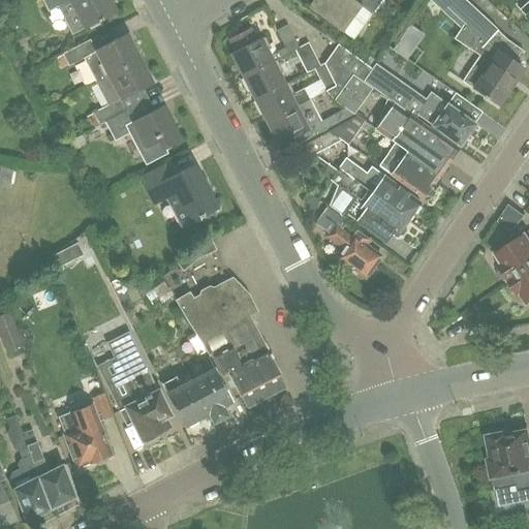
[(42,0),(49,11),(58,7),(72,35),(116,12),(109,0),(42,0)]
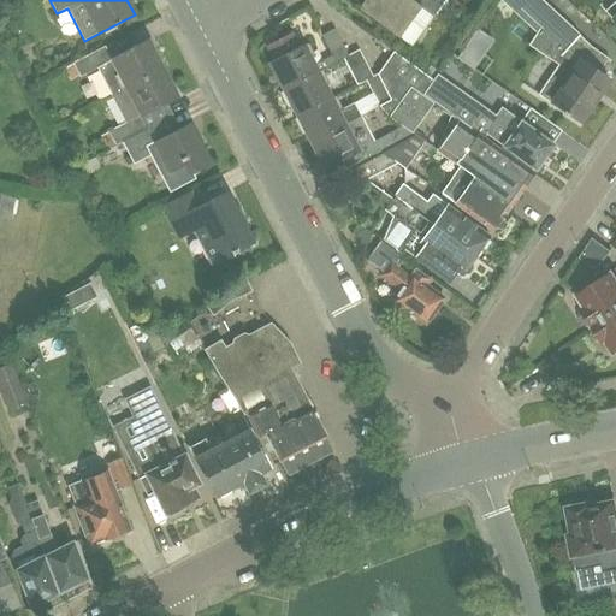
[(433,16),(444,0),(363,0),(359,7),(400,37),(412,46),(422,30),(410,21),(420,6),(433,16)]
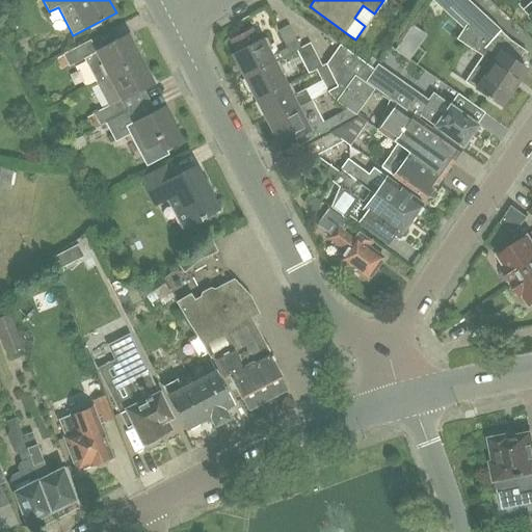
[(500,105),(526,68),(516,61),(524,51),(511,42),(508,46),(497,35),(501,30),(468,0),(433,0),(463,27),(456,38),(482,56),(464,82),(500,105)]
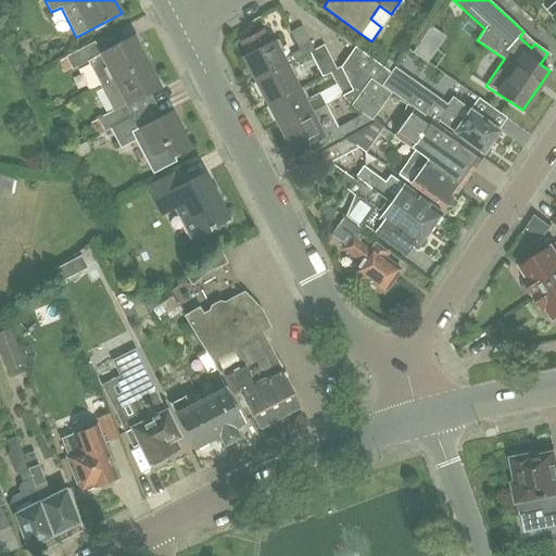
[(283,58),(275,40),(269,43),(263,30),(242,41),(249,53),(243,57),(255,80),(287,64),(314,50),(313,50),(315,49),(303,26),(291,32),(300,50),(283,58)]
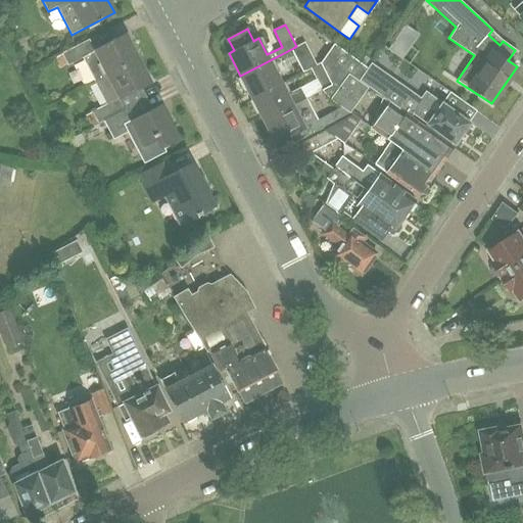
[(139,58),(126,35),(95,51),(89,39),(61,53),(67,65),(83,57),(95,82),(139,58)]
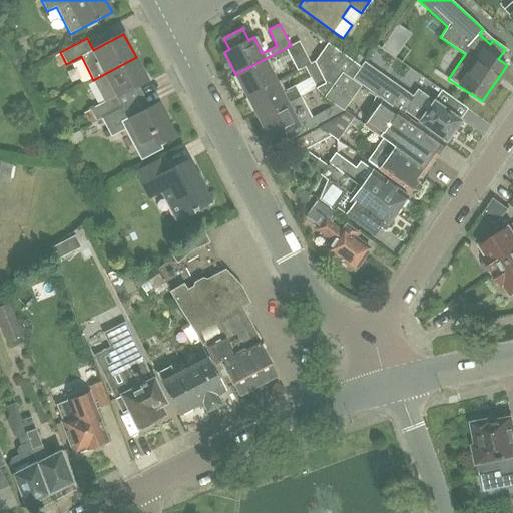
[(291,46),(290,46),(301,68),(305,66),(311,63),(299,41),(291,45),(291,46)]
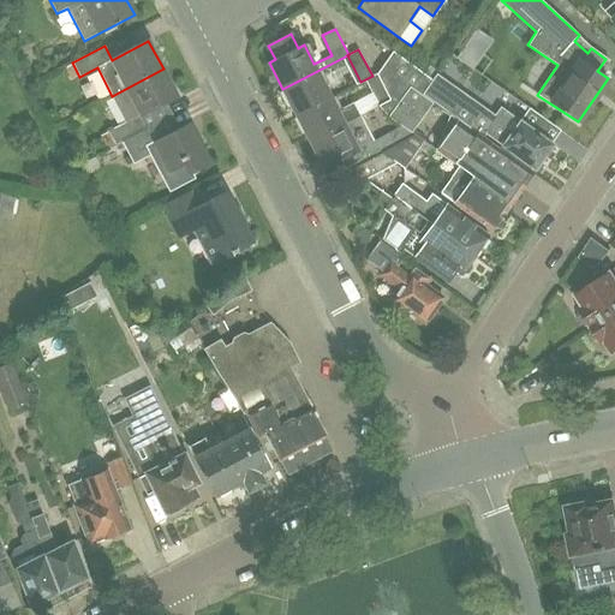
[(422,96),(422,94),(433,79),(394,52),(380,72),(377,73),(389,97),(377,105),(389,117),(401,125),(422,96)]
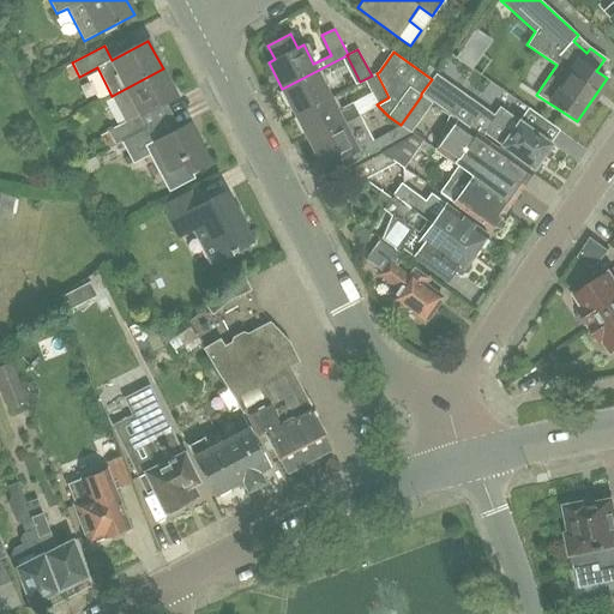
[(142,116),(178,97),(163,68),(112,96),(126,122),(108,131),(116,145),(122,142),(144,131),(136,116),(140,114),(142,116)]
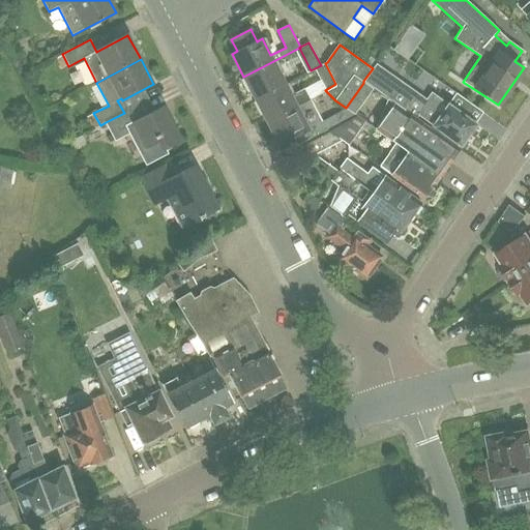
[(256,99),(286,84),(273,61),(243,77),(256,99)]
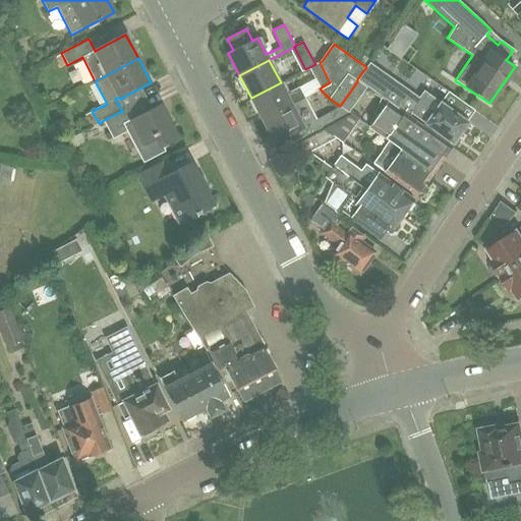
[(320,62),(315,64),(309,67),(320,89),(330,82),(320,62)]
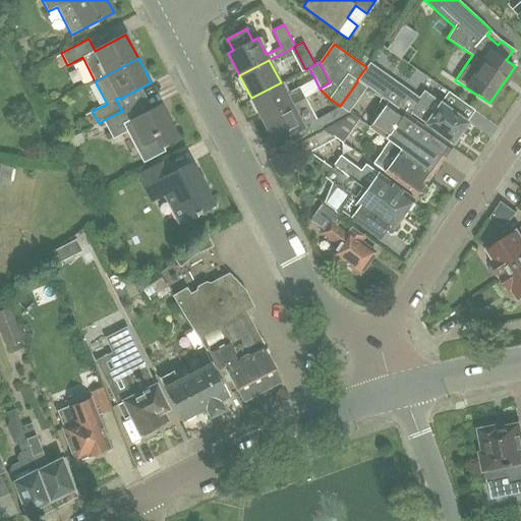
[(467,129),(466,125),(469,122),(425,92),(419,100),(368,63),(366,67),(357,79),(409,116),(412,113),(454,143),(460,133),(464,133),(467,129)]
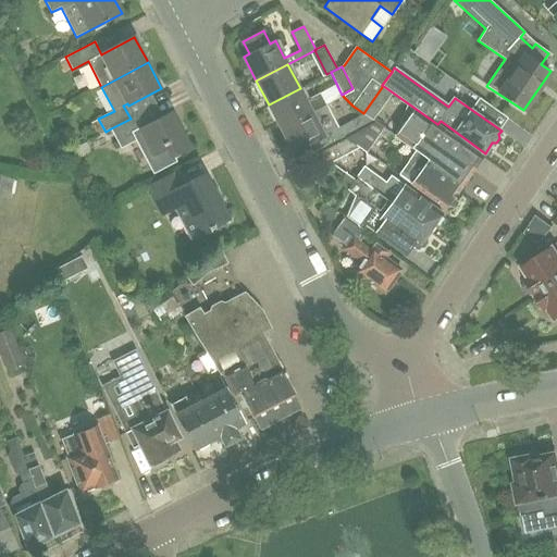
[(382,87),(363,113),(373,120),(391,94),(382,87)]
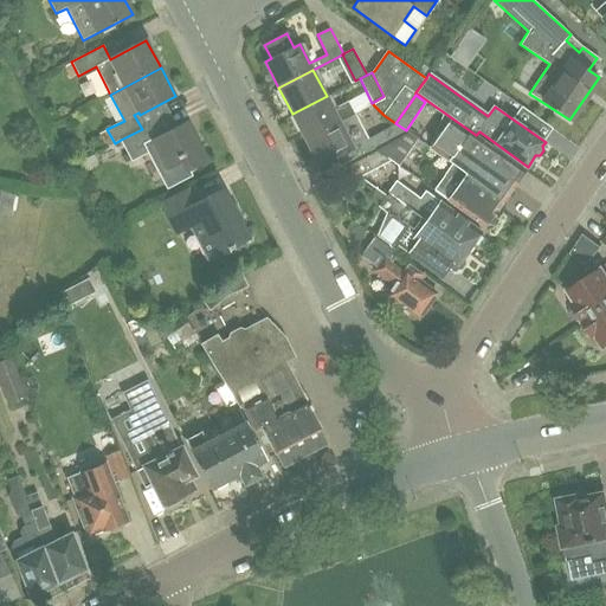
[(305,140),(355,114),(348,101),(333,109),(327,96),(292,114),(305,140)]
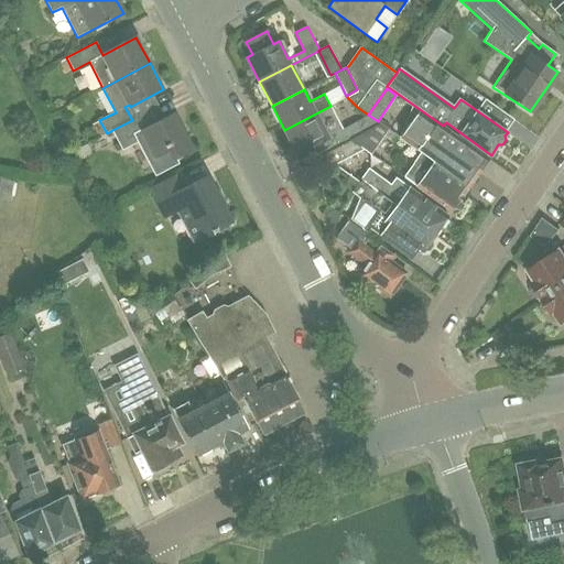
[(399,137),(412,106),(407,102),(399,121),(392,132),(399,137)]
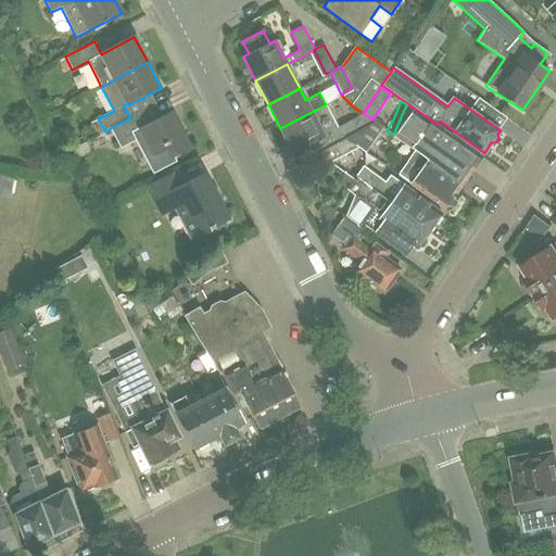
[(358,131),(376,123),(373,119),(363,113),(352,119),(337,127),(326,104),(280,128),(299,163),(317,153),(346,138),(358,131)]
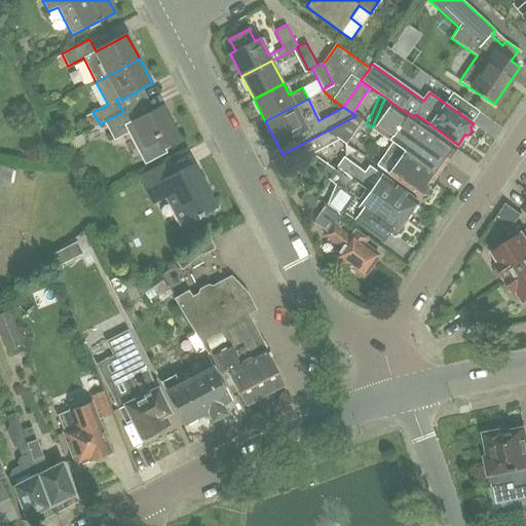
[(408,115),(384,99),(372,127),(390,141),(391,139),(391,140),(400,128),(420,143),(447,161),(455,148),(408,115)]
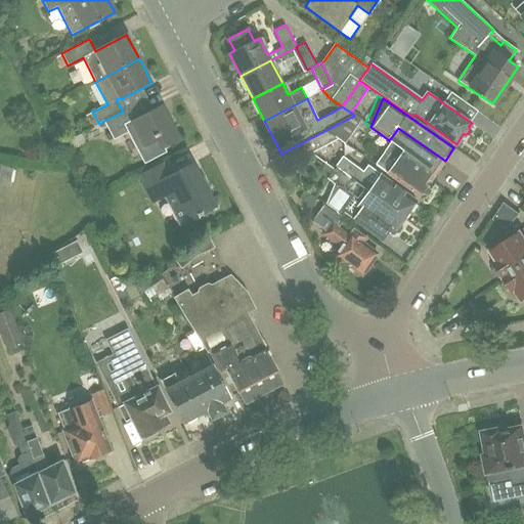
[(141,159),(180,138),(163,104),(132,121),(126,110),(123,112),(104,121),(114,139),(135,129),(144,147),(136,150),(141,159)]
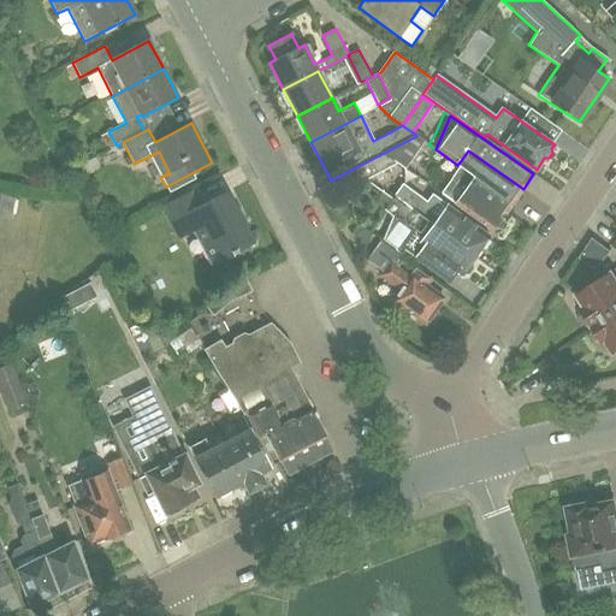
[(397,146),(384,153),(403,166),(406,169),(425,142),(416,136),(397,146)]
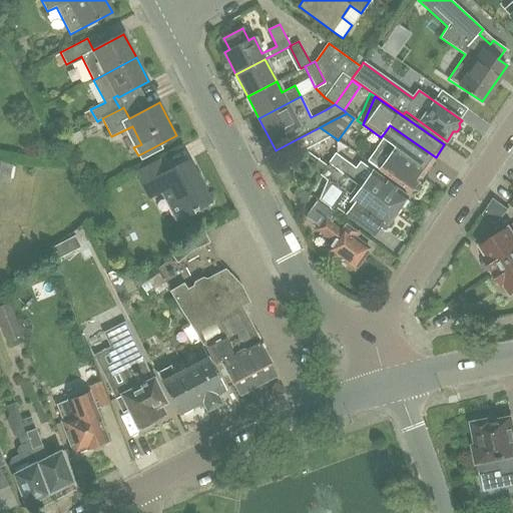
[(390,125),(382,136),(385,138),(368,161),(411,192),(412,190),(417,189),(420,184),(419,180),(427,169),(436,157),(410,139),(390,125)]
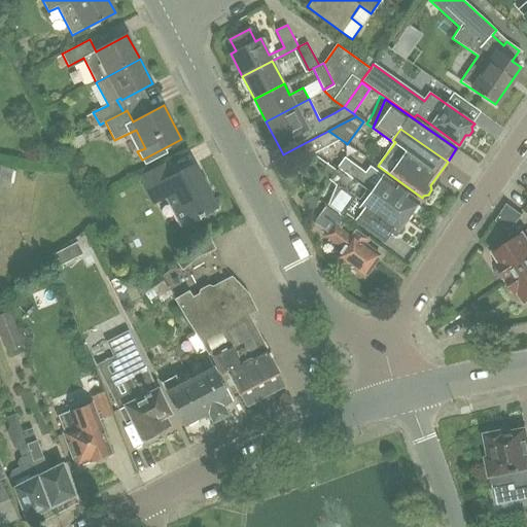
[(337,153),(345,142),(328,131),(301,145),(327,165),(337,153)]
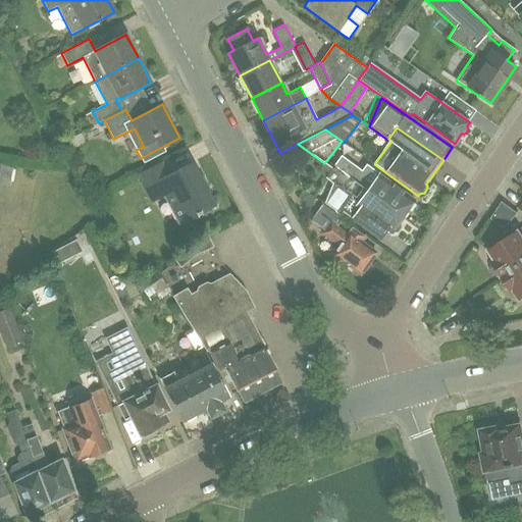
[(268,159),(270,164),(280,171),(289,161),(278,154),(268,159)]
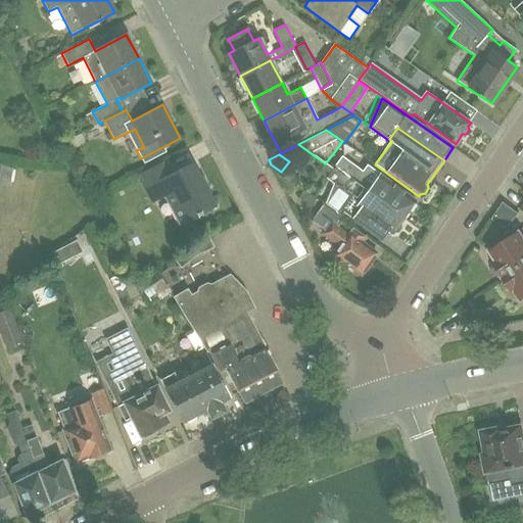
[(375,182),(350,164),(340,156),(334,165),(336,168),(403,217),(416,200),(380,175),(375,182)]
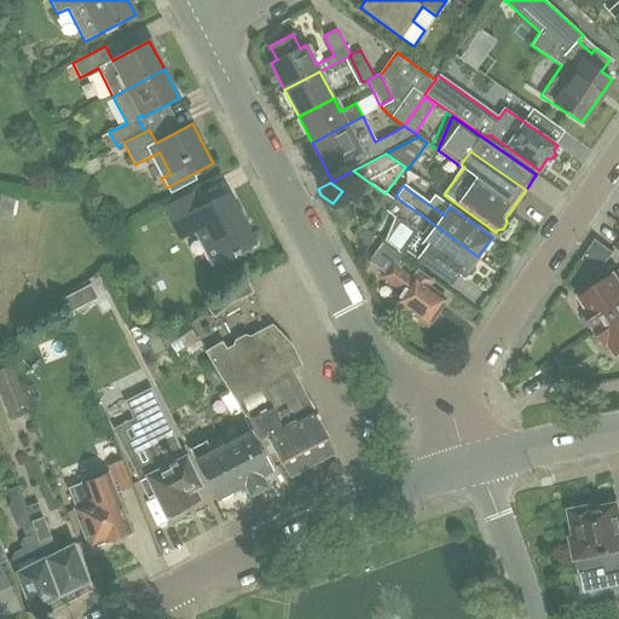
[(0,217),(13,219),(17,196),(0,192),(0,217)]
